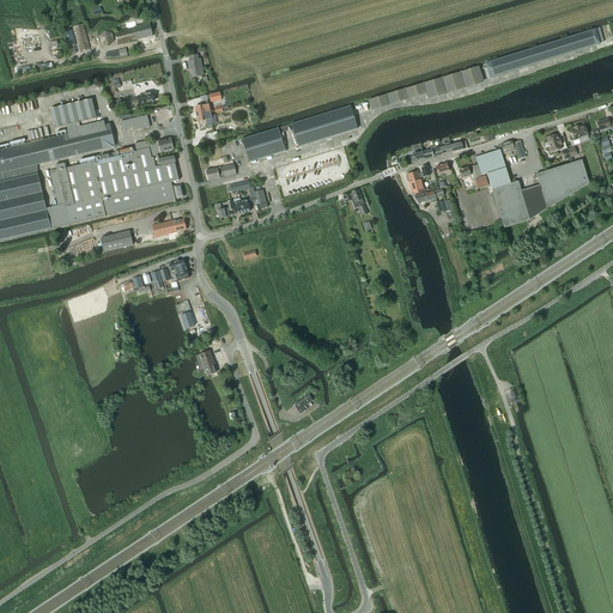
[(137,26),(135,22),(128,23),(129,29),(129,28),(131,29),(123,31),(115,32),(117,44),(129,41),(138,40),(153,36),(150,23),(147,24),(137,26)]
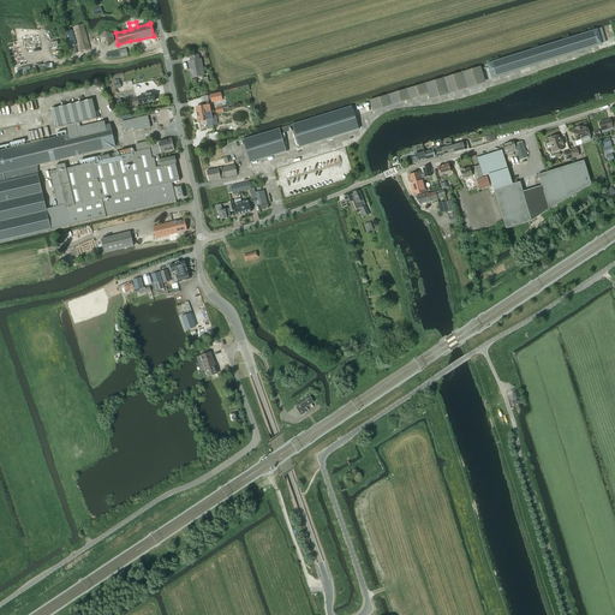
[(79,52),(90,48),(83,24),(73,27),(79,52)]
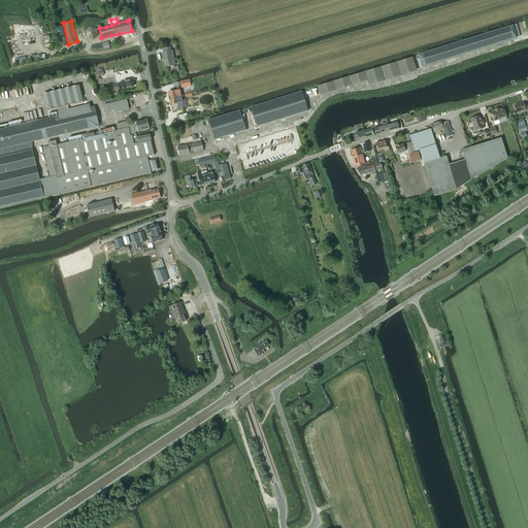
[(422,67),(517,38),(513,26),(418,55),(422,67)]
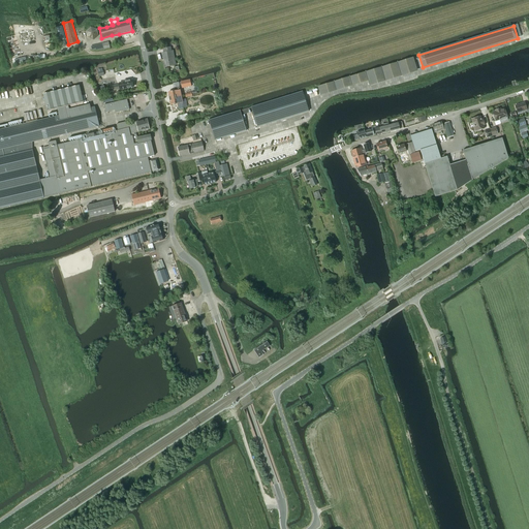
[(86,32),(87,38),(92,39),(97,35),(96,30),(91,28),(86,32)]
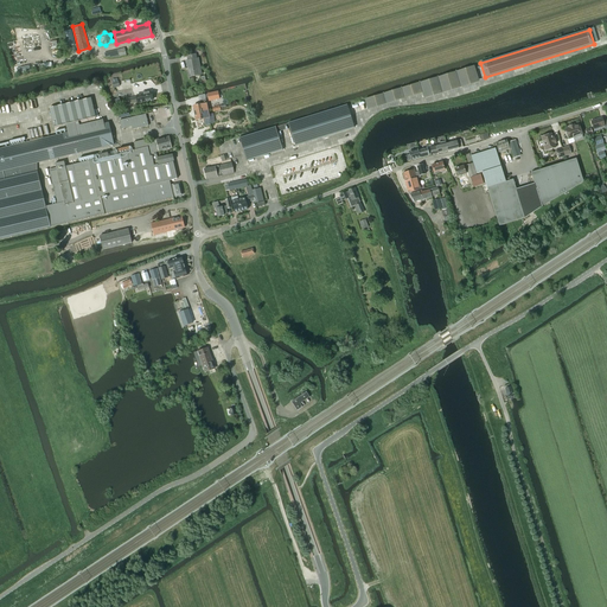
[(64,37),(68,49),(76,46),(74,34),(64,37)]
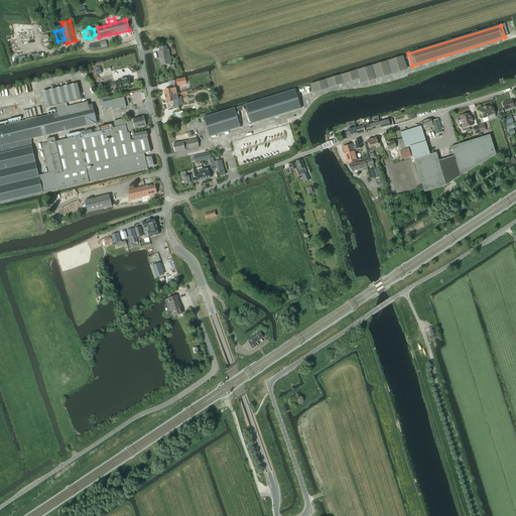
[(160,51),(158,51),(160,58),(161,58),(163,65),(169,63),(169,62),(171,62),(170,59),(168,59),(166,49),(166,46),(159,47),(160,51)]
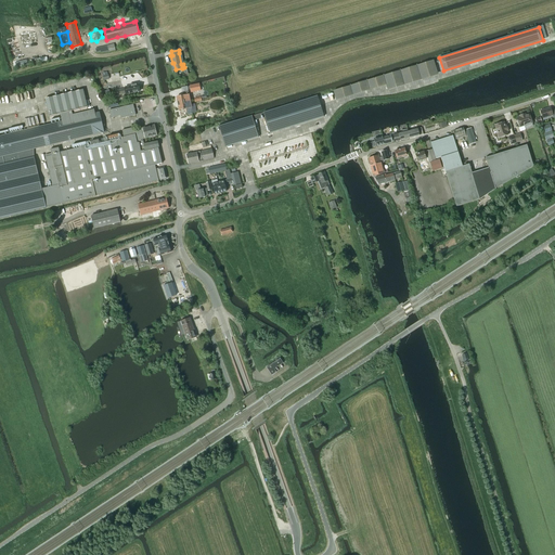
[(130,88),(126,89),(127,92),(131,91),(131,93),(141,91),(140,90),(141,90),(140,87),(140,88),(139,85),(134,86),(133,84),(129,85),(130,86),(129,86),(130,88)]
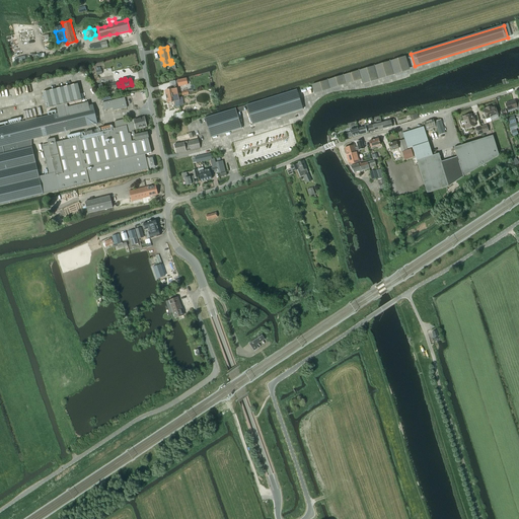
[(187,78),(177,80),(177,81),(178,86),(184,85),(183,84),(188,83),(187,78)]
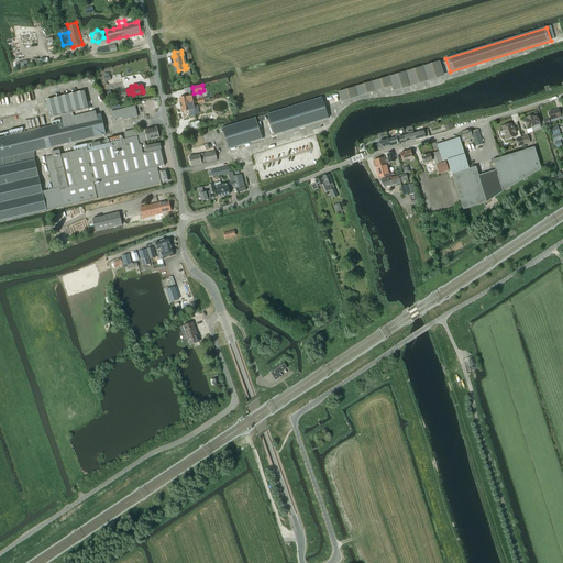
[(63,123),(0,138),(0,221),(47,211),(47,210),(64,206),(161,184),(161,183),(168,180),(166,169),(158,172),(157,167),(164,165),(161,148),(162,148),(161,143),(146,146),(144,141),(158,138),(156,128),(153,128),(136,132),(135,130),(124,132),(125,139),(122,140),(121,136),(110,139),(111,143),(109,143),(109,140),(105,141),(91,144),(92,147),(90,147),(89,144),(73,148),(74,152),(68,153),(77,186),(68,188),(59,150),(51,152),(52,157),(46,159),(53,189),(43,191),(35,159),(33,159),(32,152),(106,134),(101,114),(97,116),(96,111),(74,117),(73,112),(89,109),(85,91),(46,100),(50,118),(62,116),(63,123)]
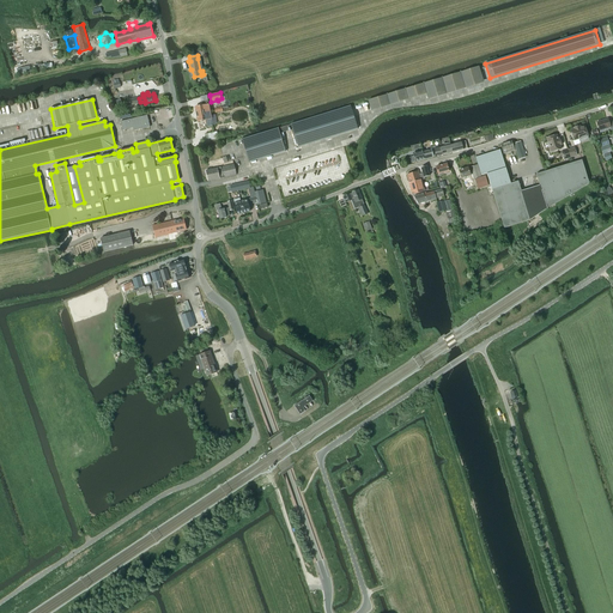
[(196,115),(210,113),(207,101),(201,102),(201,104),(201,105),(201,107),(195,108),(196,115)]
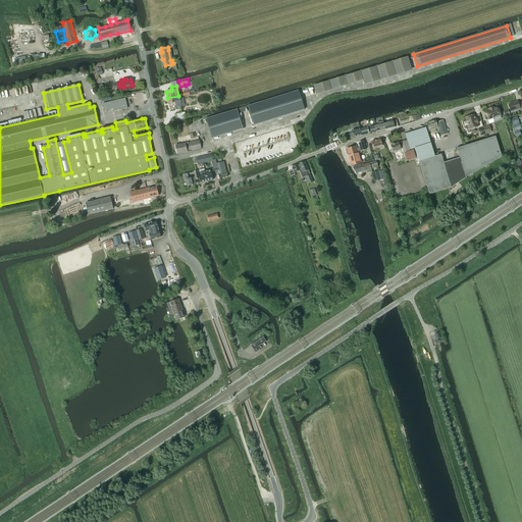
[(304,110),(303,105),(301,98),(299,91),(248,106),(254,125),(304,110)]
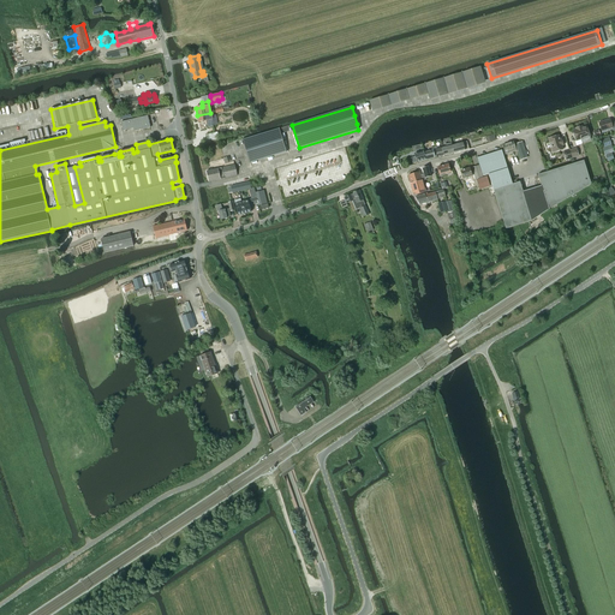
[(213,127),(212,119),(210,113),(197,115),(198,123),(206,121),(207,129),(213,127)]
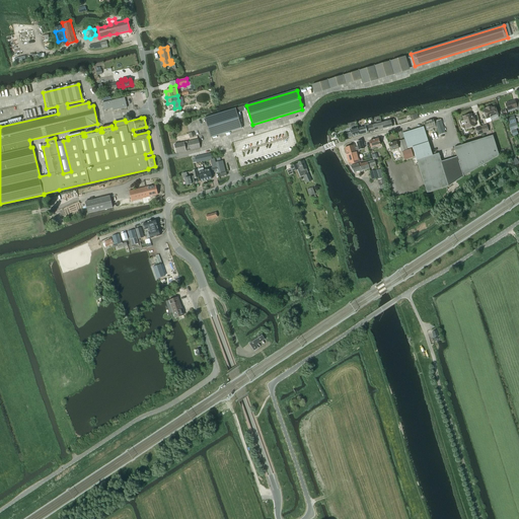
[(125,97),(101,103),(103,110),(113,108),(113,112),(127,107),(125,97)]
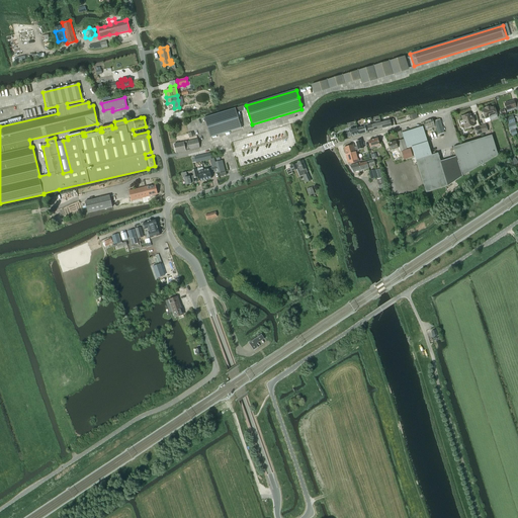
[(517,101),(514,103),(514,100),(504,103),(507,111),(516,108),(516,110),(517,109),(517,101)]
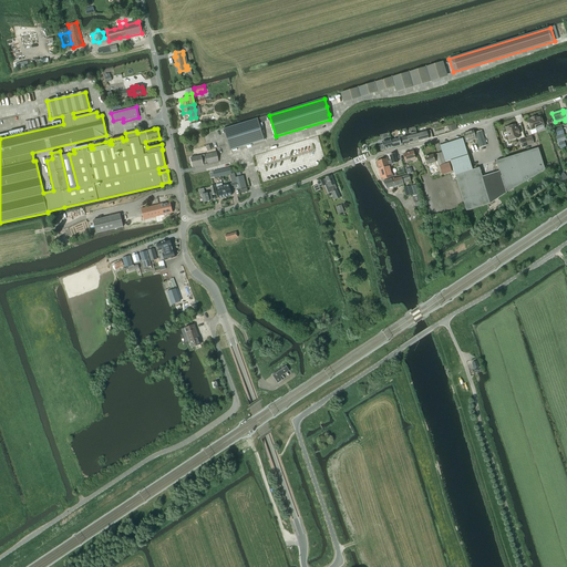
[(531,120),(527,121),(531,131),(536,130),(537,132),(545,130),(544,126),(540,116),(537,117),(536,116),(531,119),(531,120)]
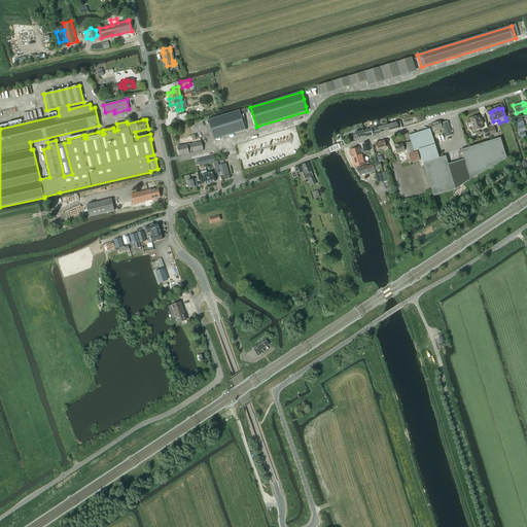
[(214,140),(245,130),(239,110),(208,120),(214,140)]
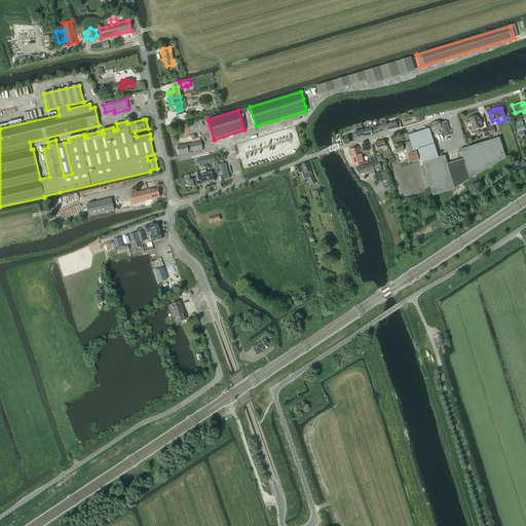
[(478,116),(474,117),(468,118),(473,130),(481,127),(481,125),(482,124),(480,119),(479,119),(478,116)]
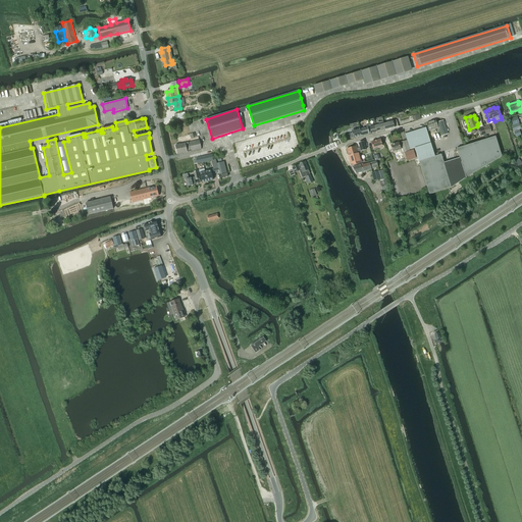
[(517,117),(510,119),(513,132),(517,129),(521,128),(520,125),(517,117)]
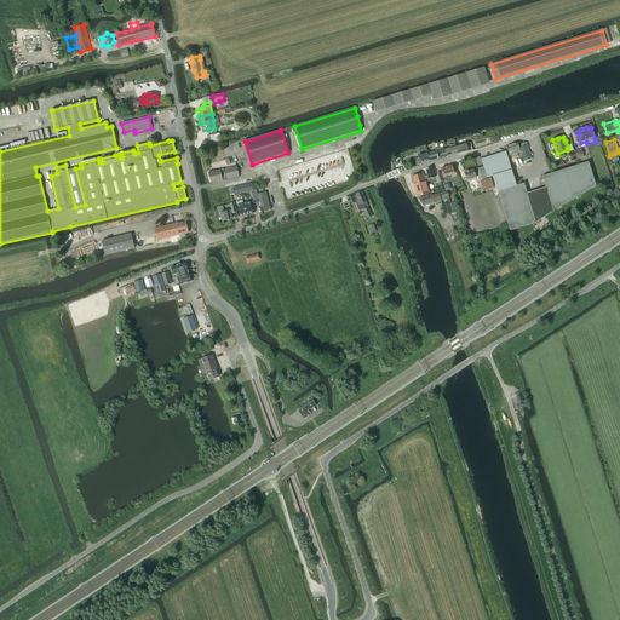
[(471,143),(455,147),(458,154),(469,151),(472,150),(471,143)]
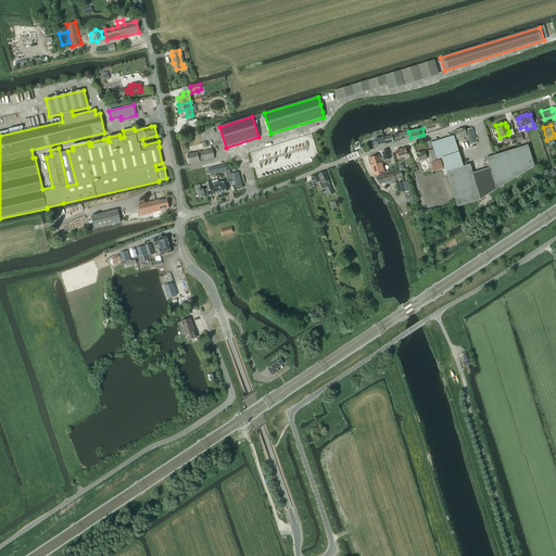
[(471,144),(477,143),(472,128),(466,130),(471,144)]
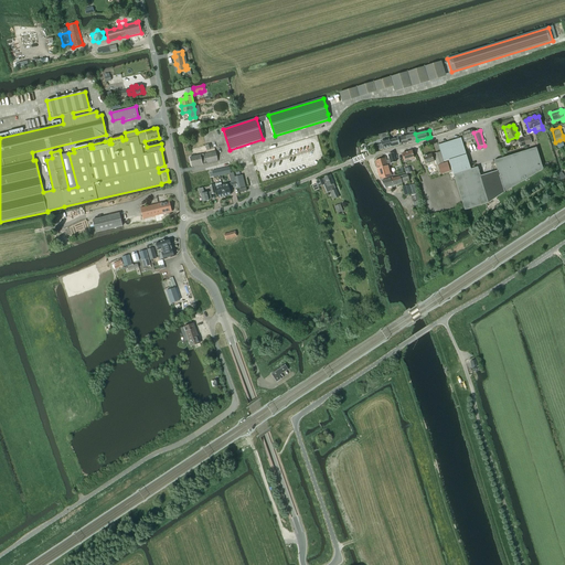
[(409,135),(406,136),(407,142),(417,140),(415,134),(415,131),(408,134),(409,135)]
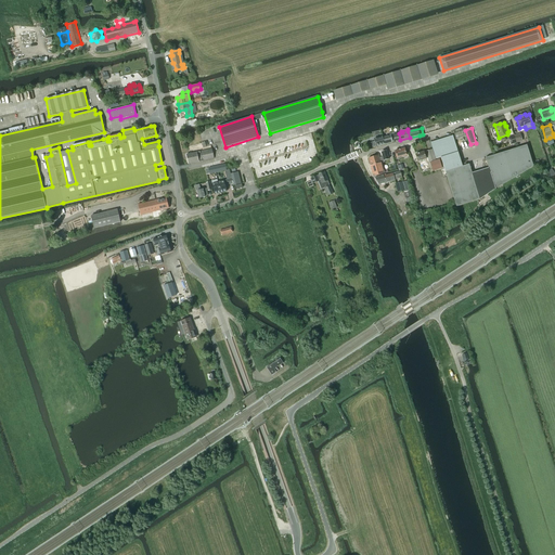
[(389,136),(383,138),(385,144),(392,142),(395,142),(392,136),(392,133),(389,134),(389,136)]
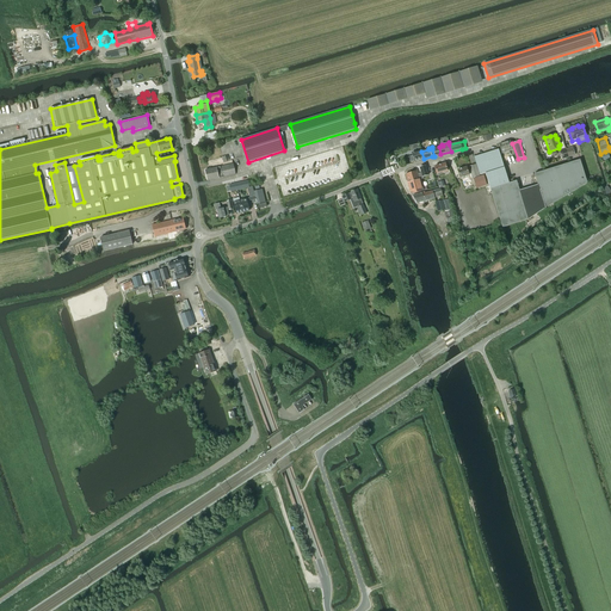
[(517,180),(510,183),(499,149),(474,156),(476,164),(480,174),(486,173),(503,228),(528,220),(519,191),(517,180)]
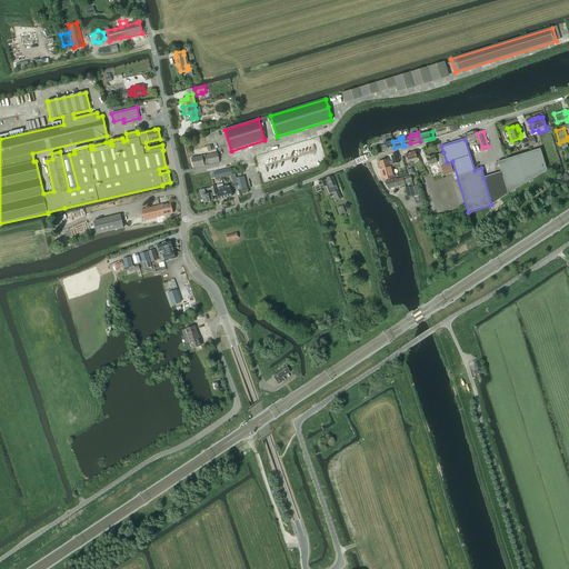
[(385,146),(380,147),(381,152),(386,150),(386,151),(395,148),(392,141),(392,140),(383,142),(385,146)]
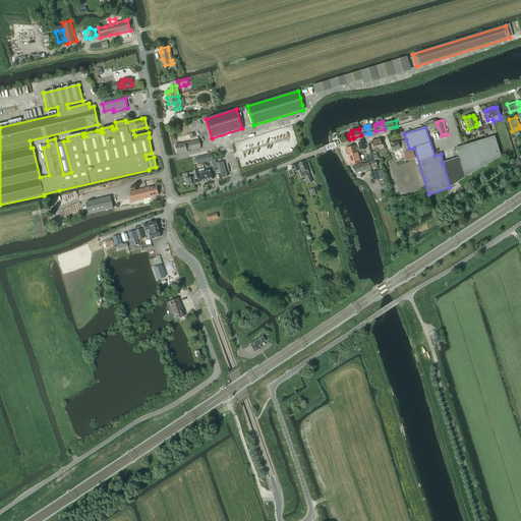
[(465,177),(501,156),(500,152),(495,136),(456,148),(459,158),(465,177)]
